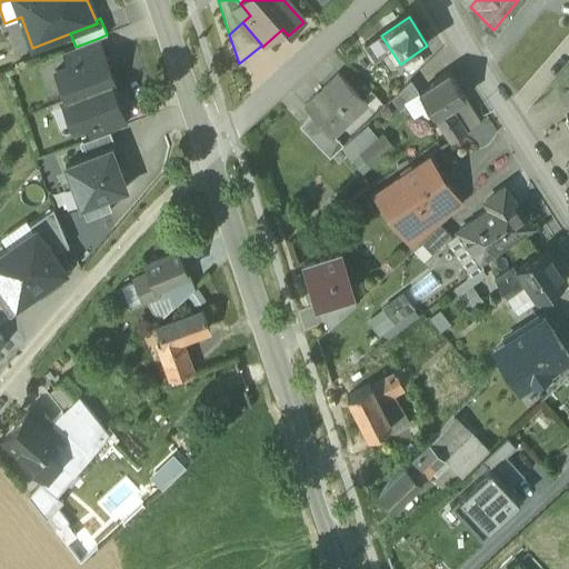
[(381,35),(365,46),(371,56),(388,46),(381,36),(381,35)]
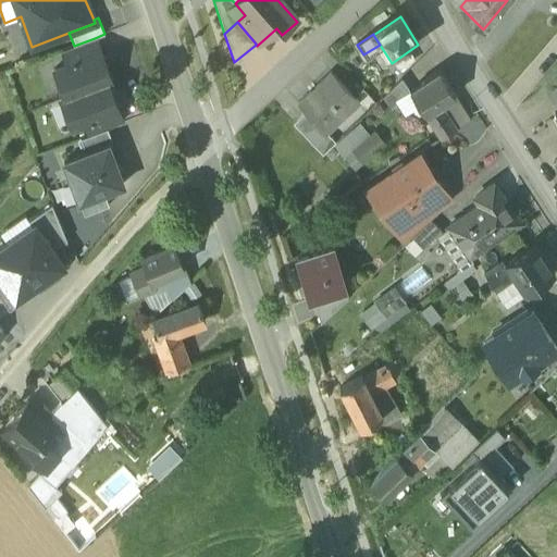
[(74,46),(62,50),(66,62),(99,50),(95,38),(74,46)]
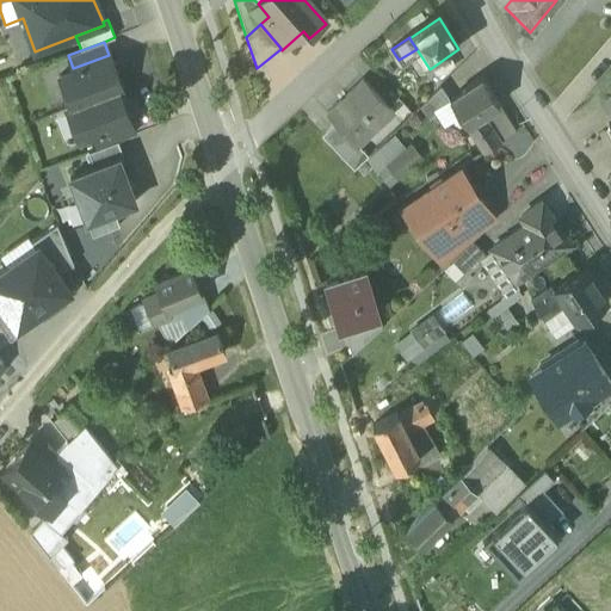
[(73,68),(59,74),(71,104),(72,105),(117,87),(117,88),(122,86),(110,54),(109,55),(73,68)]
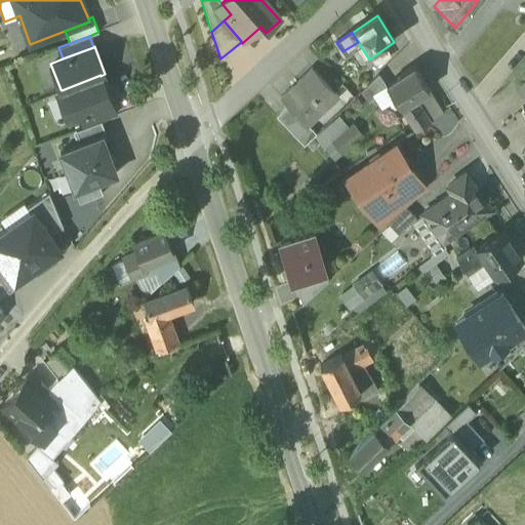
[(413,68),(387,86),(401,110),(415,101),(429,92),(413,68)]
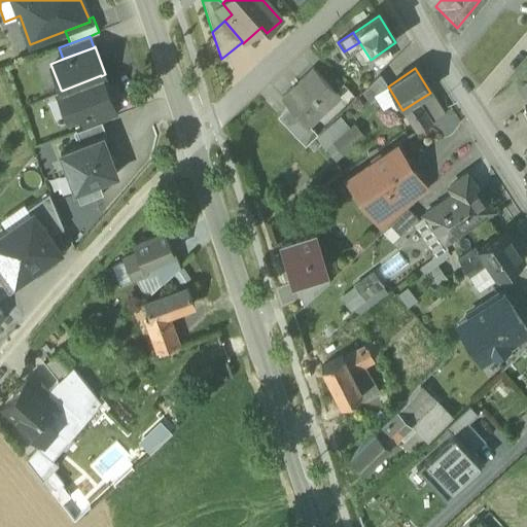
[(313,69),(282,99),(288,106),(308,127),(309,126),(339,97),(313,69)]
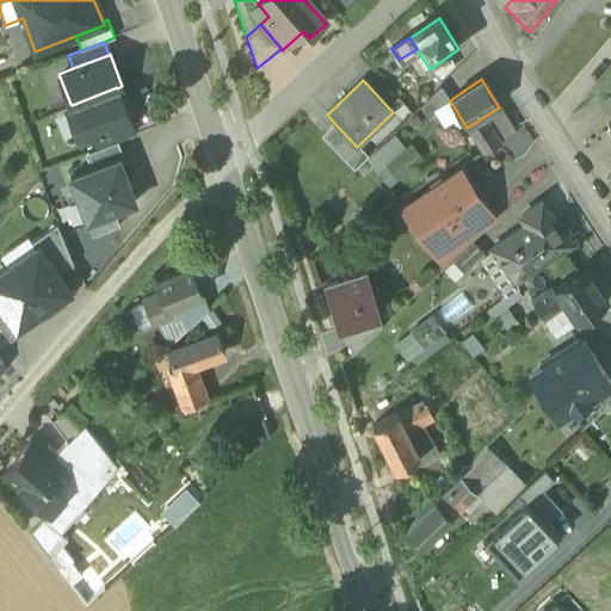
[(117,87),(72,105),(71,104),(66,106),(79,137),(92,133),(128,119),(129,118),(117,88),(117,87)]
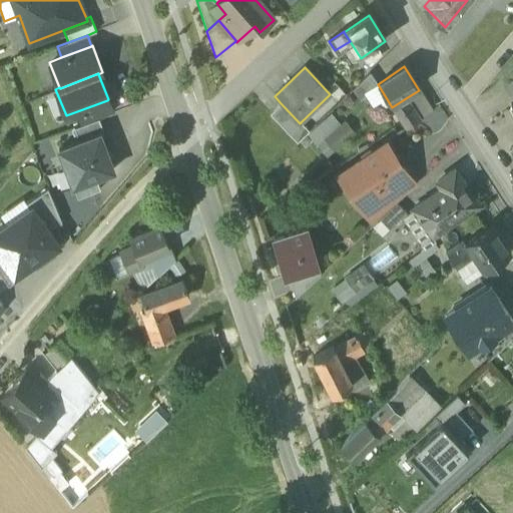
[(370,73),(353,90),(360,101),(378,84),(370,73)]
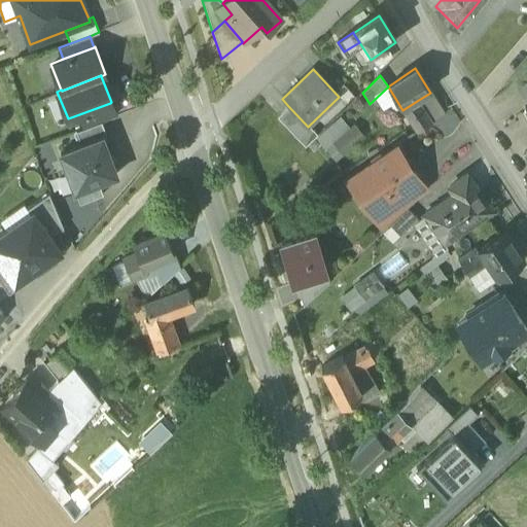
[(417,101),(402,110),(417,132),(431,123),(417,101)]
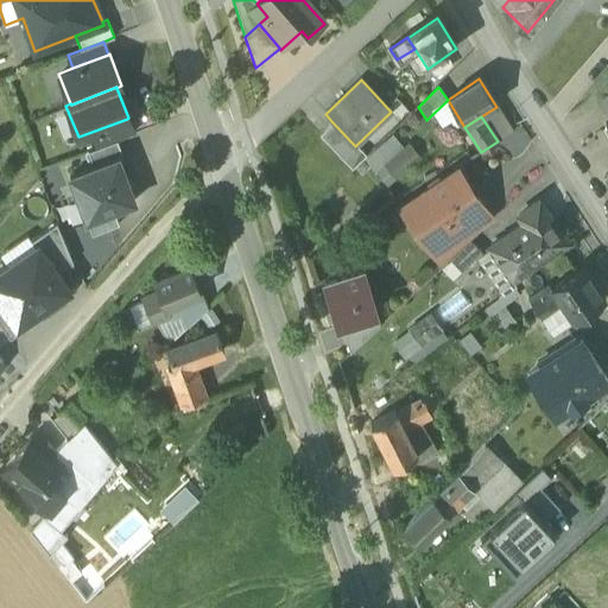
[(127,119),(92,132),(97,146),(116,139),(133,132),(127,119)]
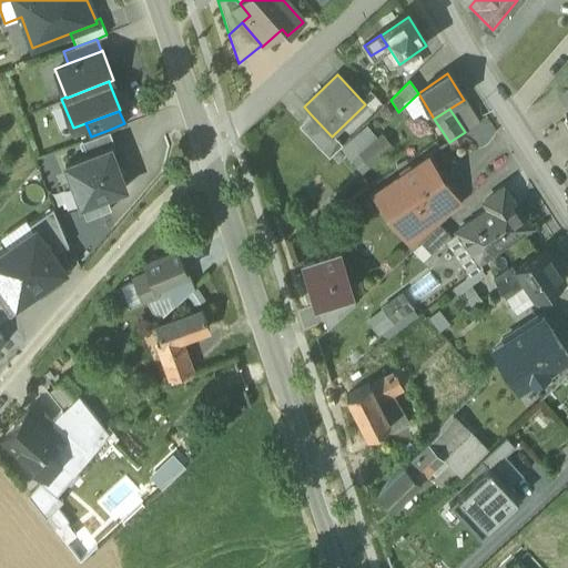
[(332,137),(311,114),(298,125),(328,156),(342,144),(333,135),(332,137)]
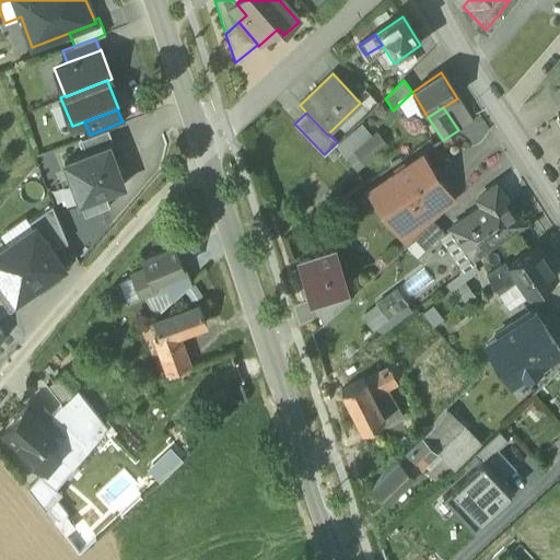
[(90,135),(81,138),(86,152),(108,143),(108,144),(113,143),(107,128),(90,135)]
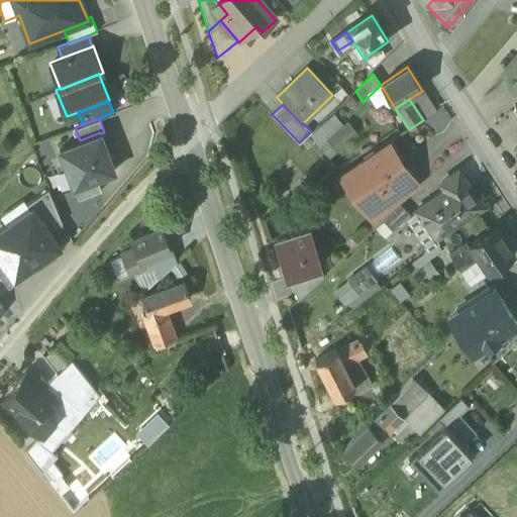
[(342,127),(320,147),(329,158),(351,138),(342,127)]
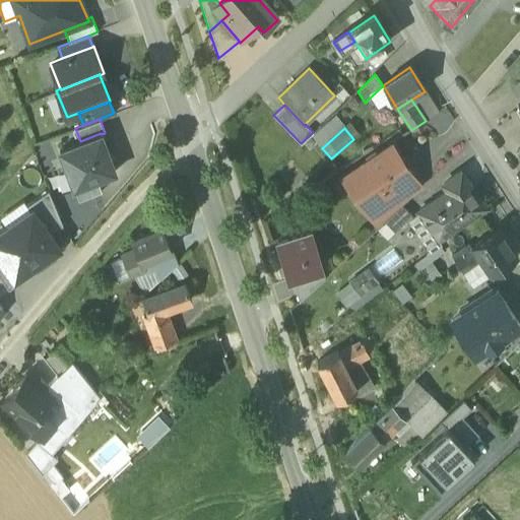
[(80,141),(59,149),(73,187),(96,178),(115,171),(101,134),(101,133),(80,141)]
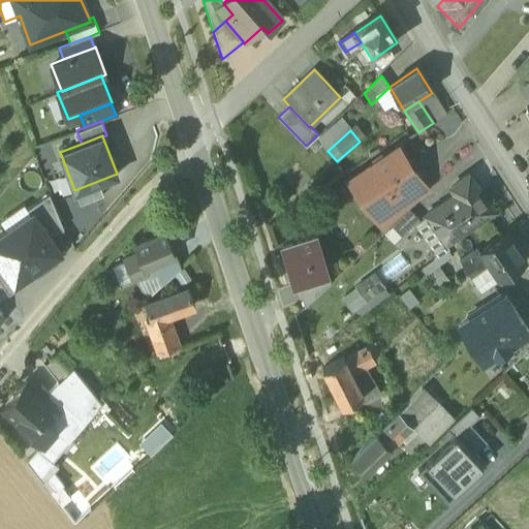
[(399,148),(385,157),(381,155),(373,160),(373,165),(350,182),(351,183),(356,180),(376,209),(371,212),(372,214),(382,207),(412,186),(422,180),(399,148)]
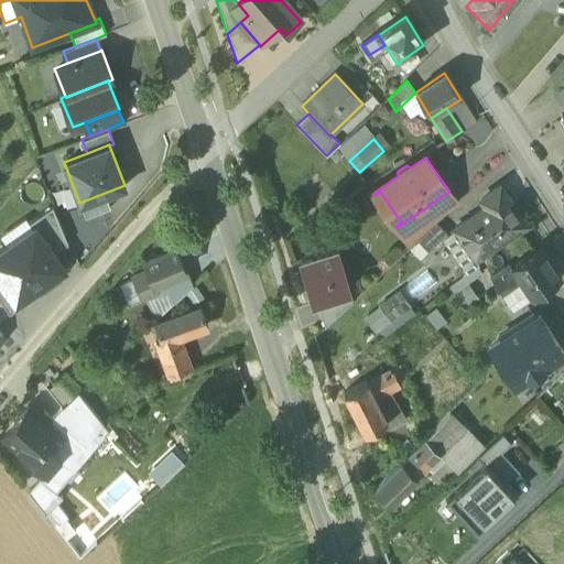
[(486,209),(473,218),(473,217),(454,230),(454,231),(475,260),(525,225),(499,187),(480,201),(486,209)]
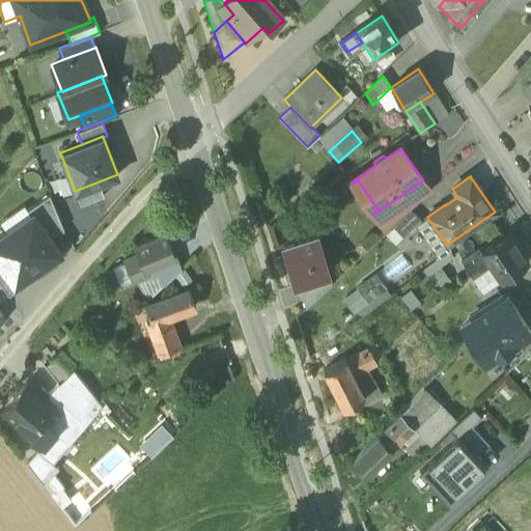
[(99,182),(75,191),(80,204),(104,195),(99,182)]
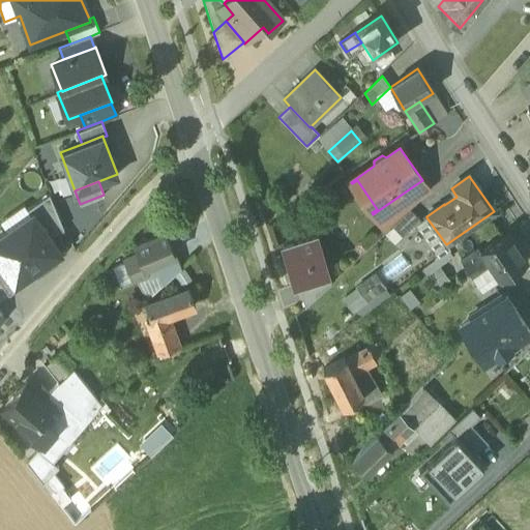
[(413,186),(383,207),(394,224),(409,209),(421,198),(413,186)]
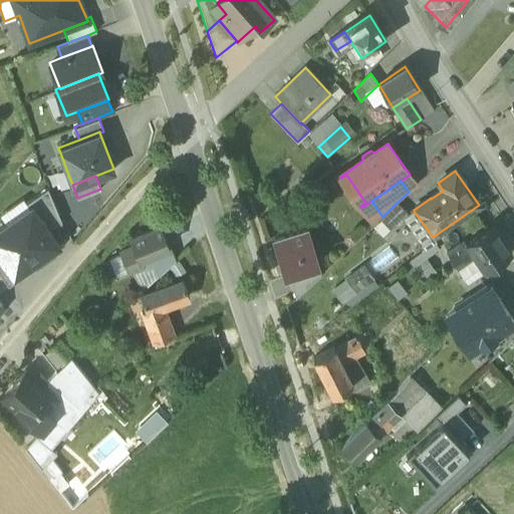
[(44,188),(27,199),(47,228),(58,219),(44,188)]
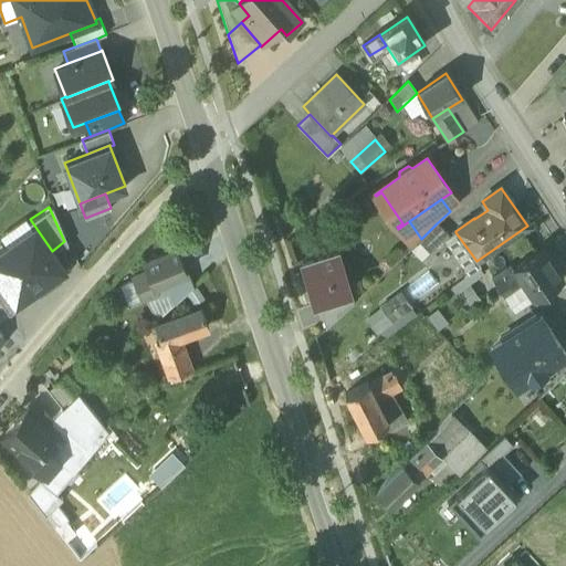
[(13,299),(62,264),(52,251),(30,219),(0,240),(0,280),(1,282),(13,299)]
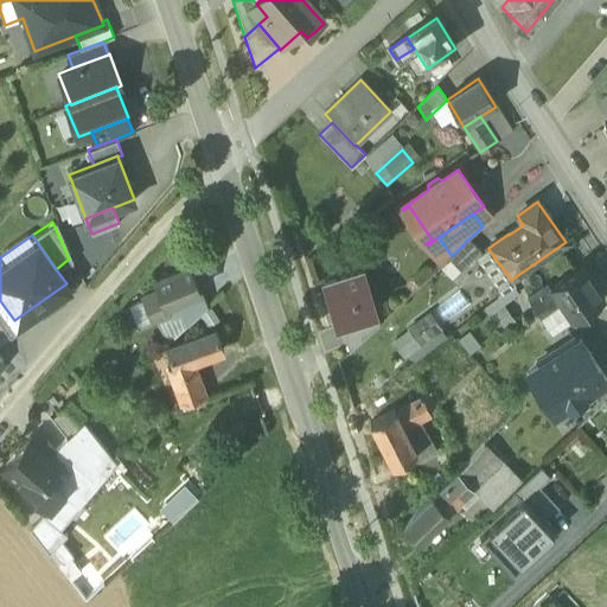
[(452,256),(448,259),(460,272),(475,257),(481,251),(468,240),(452,256)]
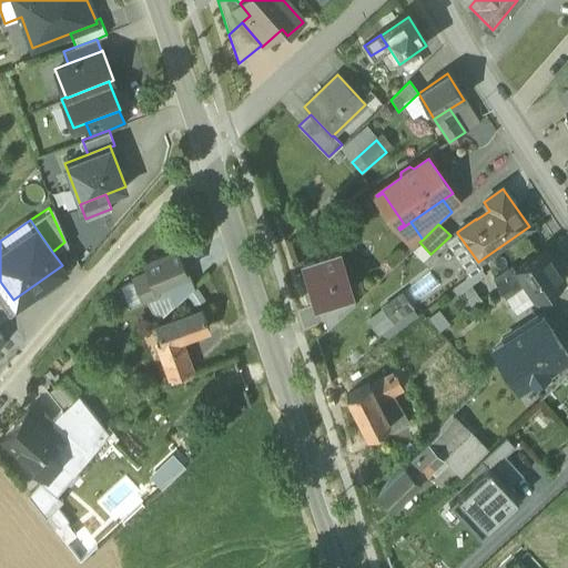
[(478,262),(457,233),(450,237),(450,235),(445,241),(469,275),(479,269),(478,263),(478,262)]
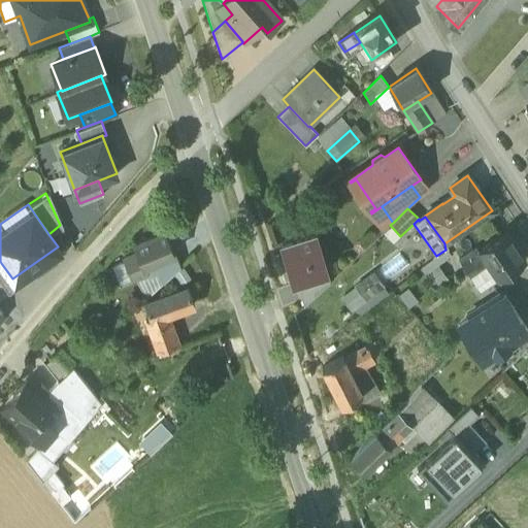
[(164,228),(134,239),(139,253),(143,264),(144,263),(173,252),(164,228)]
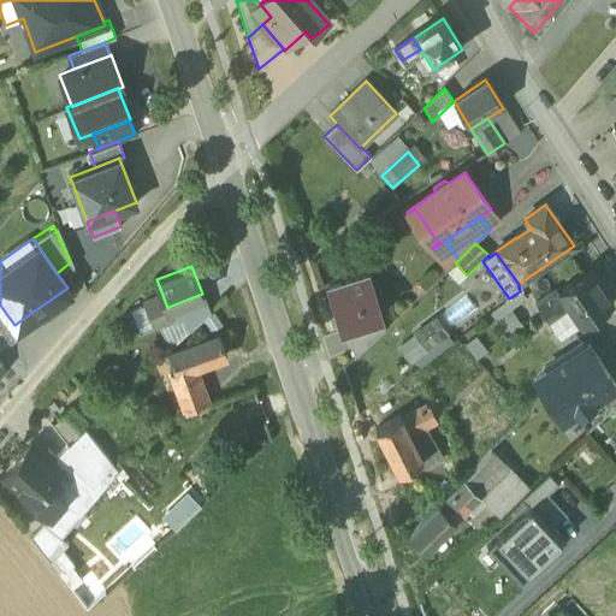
[(590,270),(557,292),(557,294),(568,311),(549,324),(561,341),(612,304),(590,270)]
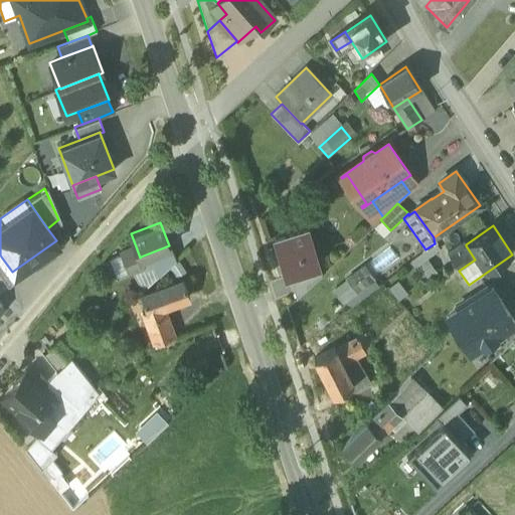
[(307,230),(275,240),(286,273),(288,272),(317,263),(307,230)]
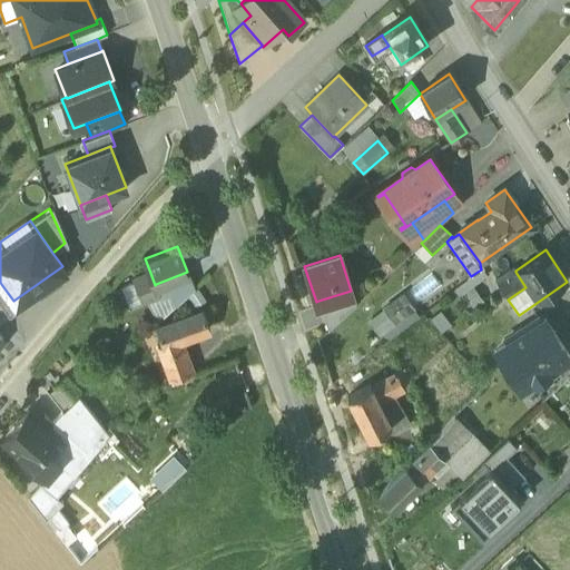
[(516,272),(498,284),(508,300),(526,287),(516,272)]
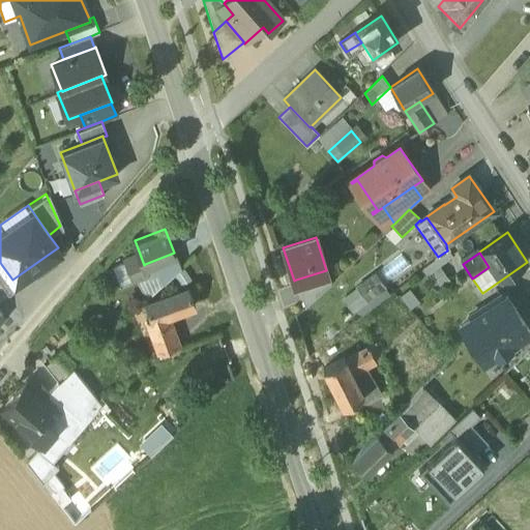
[(140,254),(126,259),(135,278),(149,273),(145,264),(144,265),(140,254)]
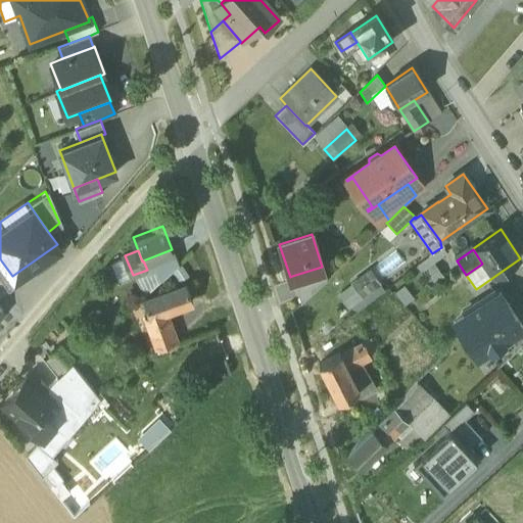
[(12,276),(1,260),(0,260),(0,280),(5,287),(15,281),(12,276)]
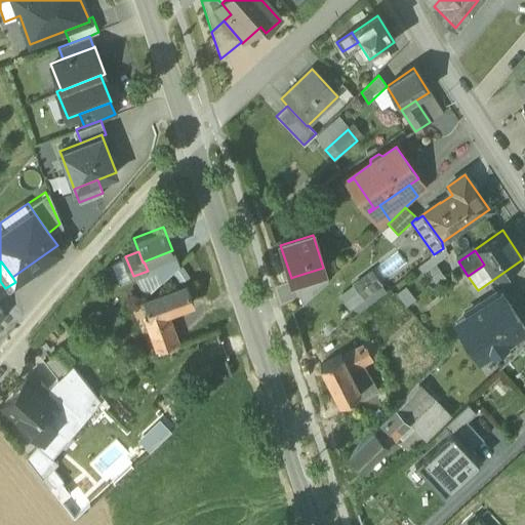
[(301,305),(328,281),(323,268),(293,277),(301,305)]
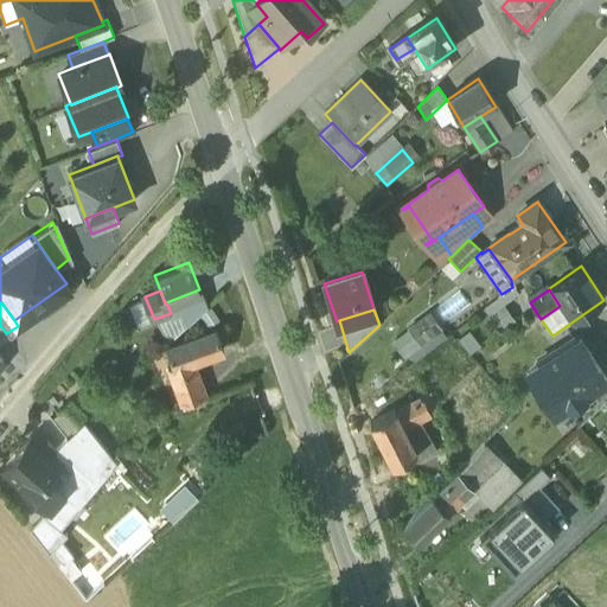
[(215,330),(166,347),(172,365),(173,368),(192,360),(223,350),(215,330)]
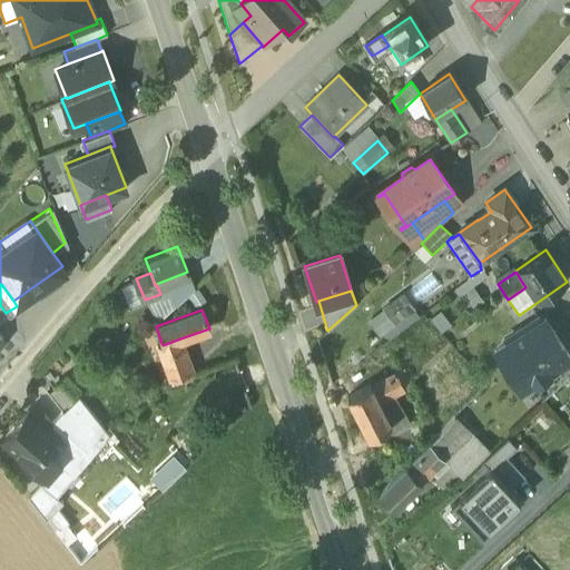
[(370,320),(381,336),(396,326),(386,310),(370,320)]
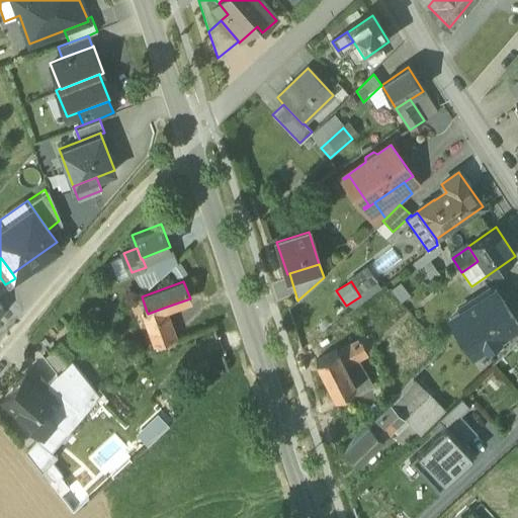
[(495,291),(450,321),(456,330),(456,331),(458,336),(460,339),(462,342),(466,346),(473,356),(483,350),(489,348),(493,346),(497,343),(502,338),(501,338),(517,327),(495,291)]
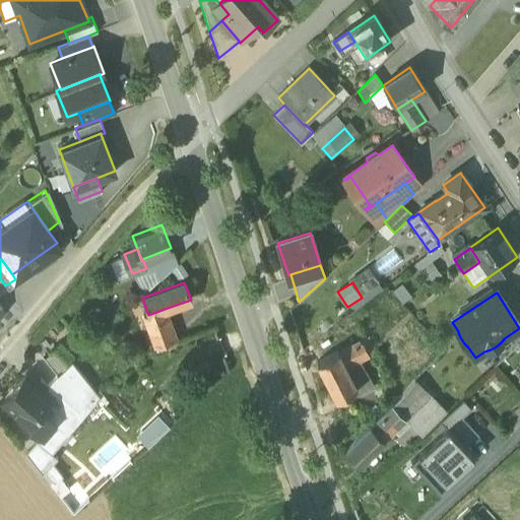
[(165,309),(148,315),(147,313),(143,314),(155,346),(176,338),(165,309)]
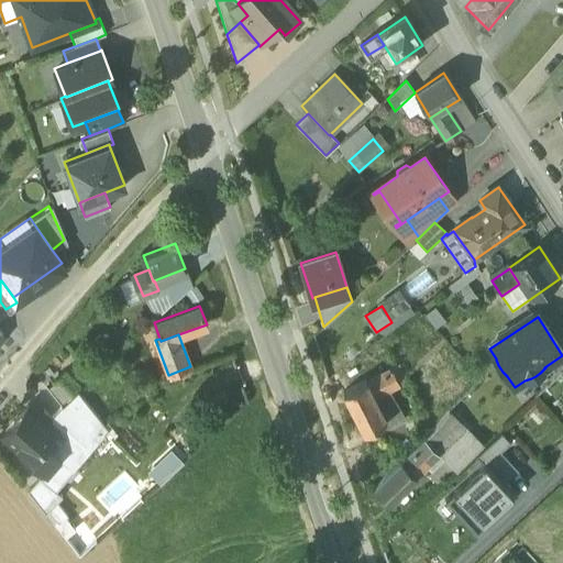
[(392,368),(366,381),(386,421),(385,421),(388,428),(404,420),(389,390),(399,385),(392,368)]
